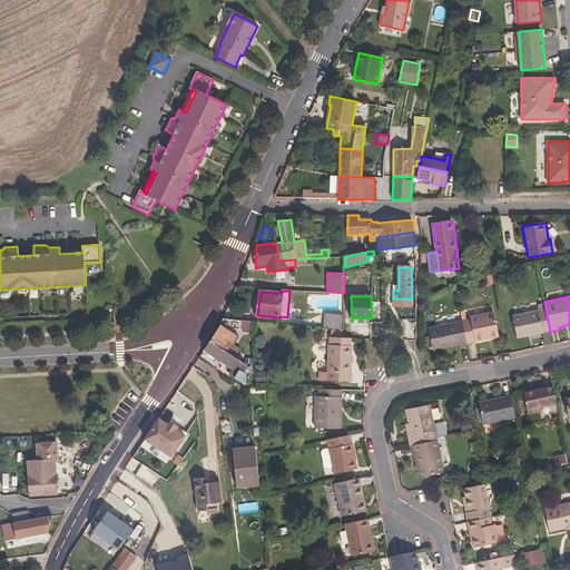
[(550,332),(546,308),(512,316),(518,338),(550,332)]
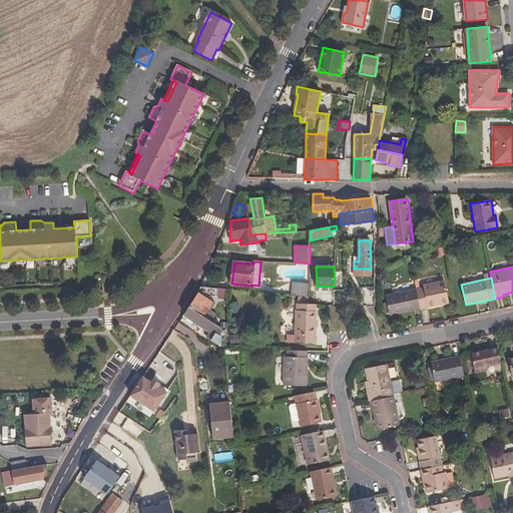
[(449,303),(445,281),(423,285),(424,288),(417,289),(421,309),(449,303)]
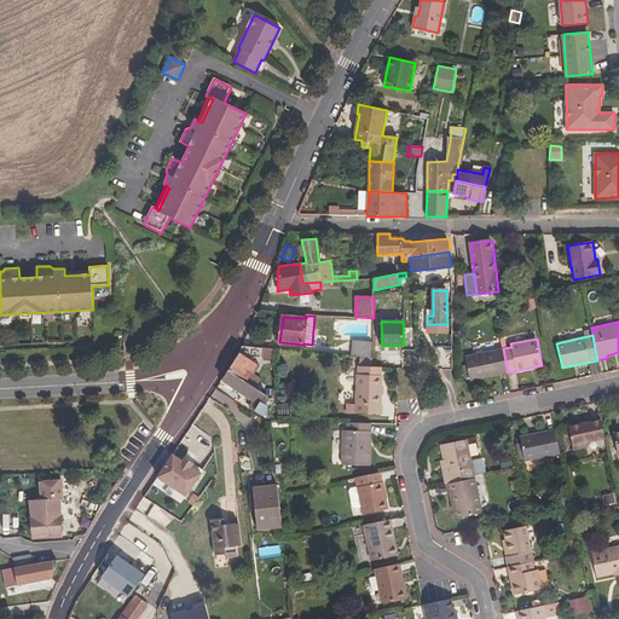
[(374,350),(374,342),(353,341),(352,356),(372,358),(374,350)]
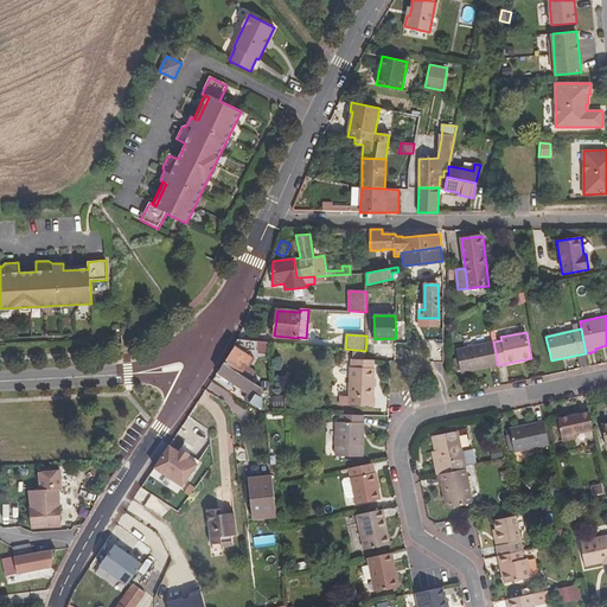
[(244,351),(244,350),(246,351),(246,340),(237,339),(235,345),(217,374),(247,394),(244,398),(261,410),(262,407),(262,388),(242,375),(232,369),(244,351)]
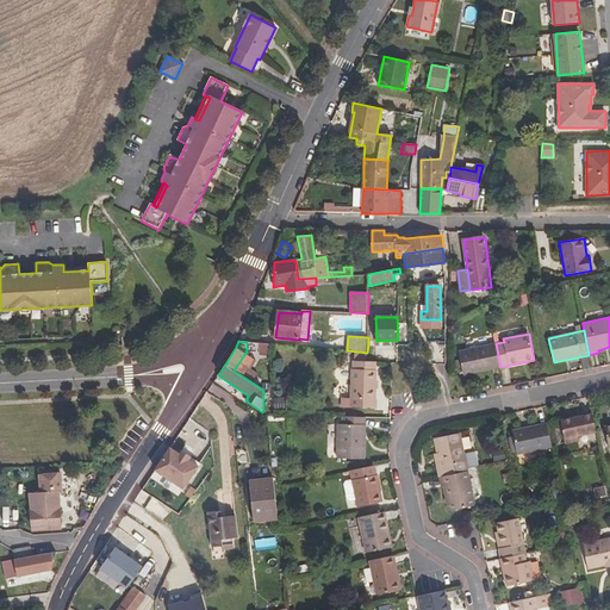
[(260,353),(259,343),(247,342),(247,353),(260,353)]
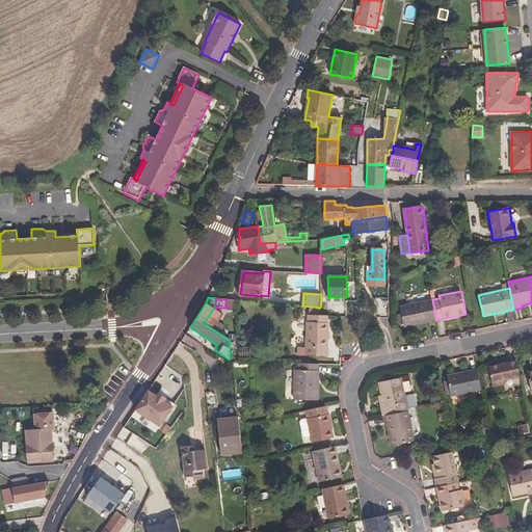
[(236,309),(236,299),(225,299),(227,308),(236,309)]
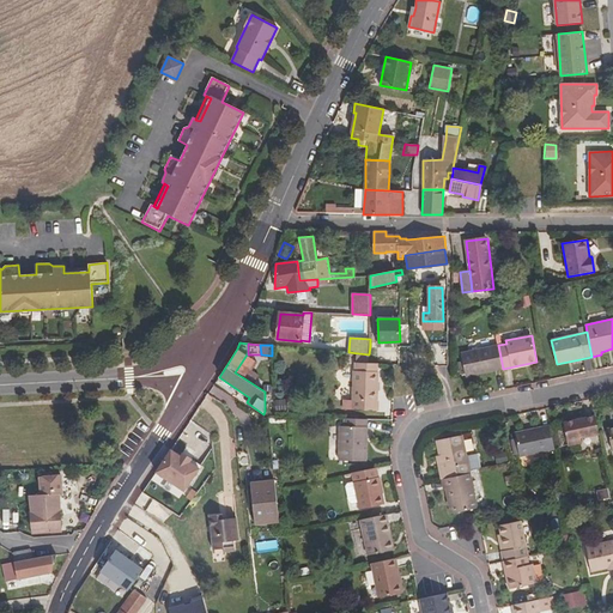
[(503,369),(498,345),(461,353),(466,376),(503,369)]
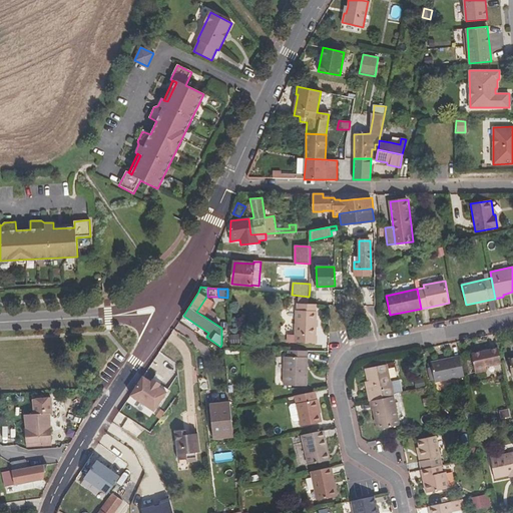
[(204,317),(213,302),(206,297),(196,312),(204,317)]
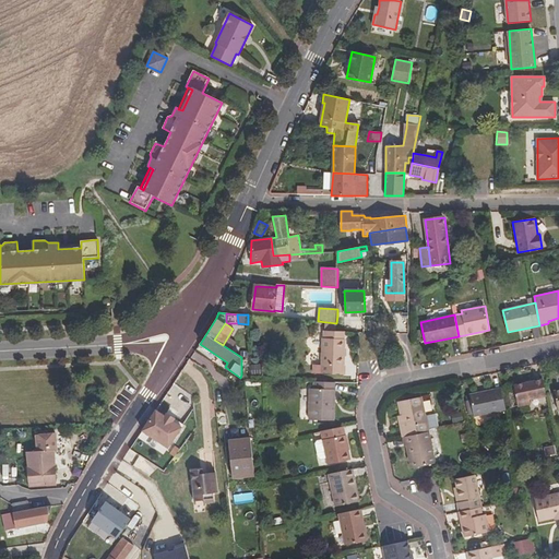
[(344,375),(345,340),(344,340),(344,331),(336,331),(324,331),(323,331),(323,337),(322,337),(321,365),(313,365),(312,373),(344,375)]
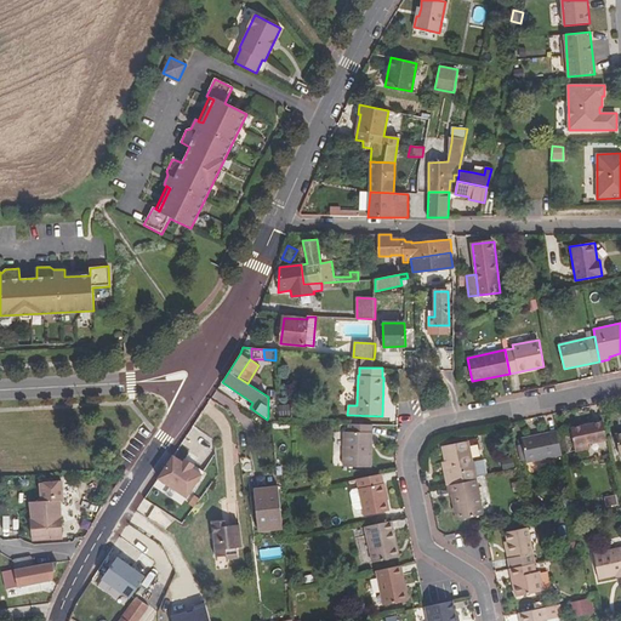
[(291,415),(291,404),(277,405),(277,415),(291,415)]
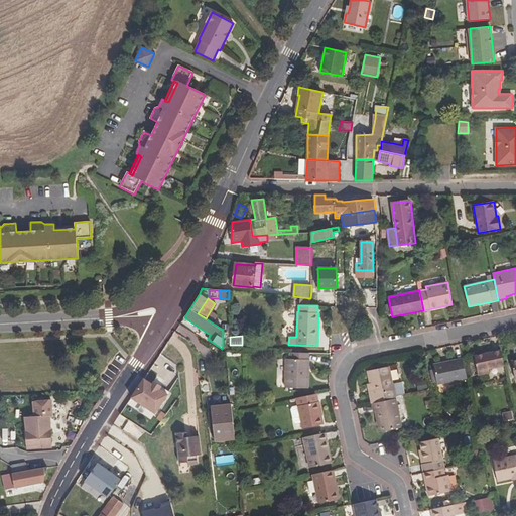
[(505,366),(501,350),(474,355),(478,376),(490,373),(489,369),(505,366)]
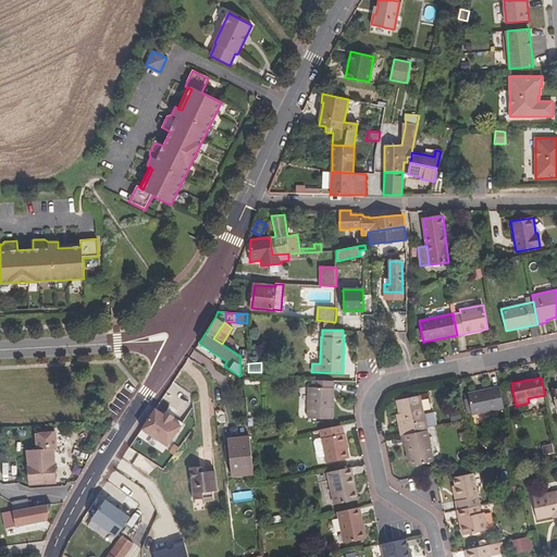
[(333,420),(334,381),(312,380),(312,387),(308,387),(308,418),(333,420)]
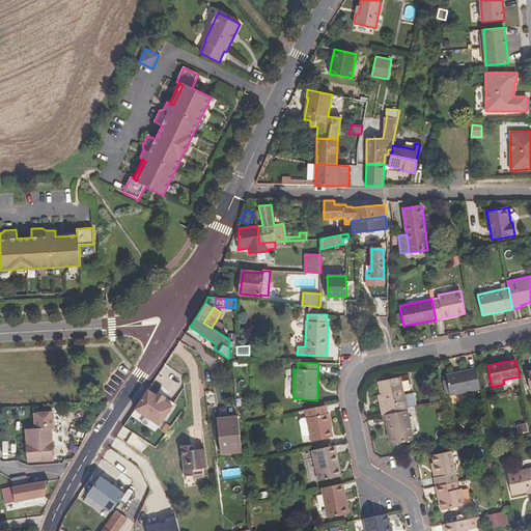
[(450,395),(475,391),(474,389),(481,388),(477,368),(470,369),(446,374),(450,395)]
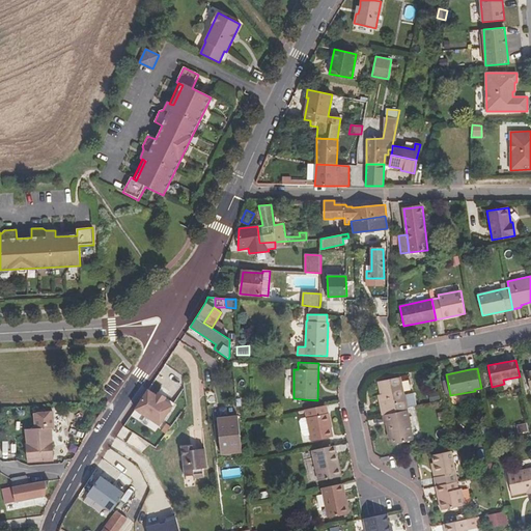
[(408,410),(400,376),(378,382),(381,394),(383,408),(381,408),(382,415),(383,415),(408,410)]
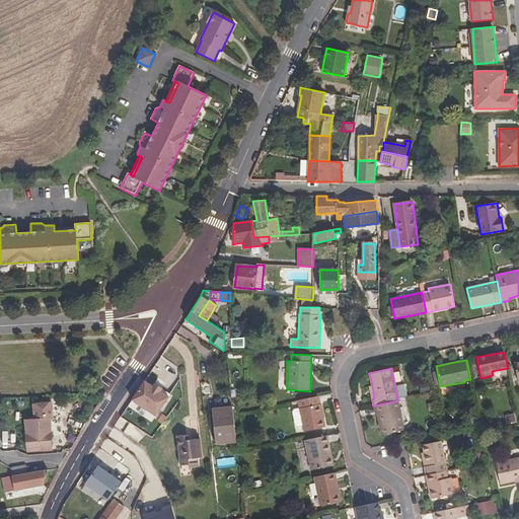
[(132,401),(156,417),(168,397),(160,392),(153,387),(145,382),(132,401)]
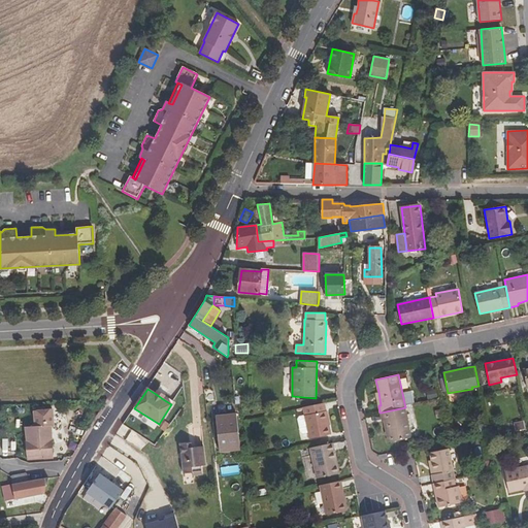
[(326,410),(325,402),(303,407),(305,416),(308,433),(309,439),(331,434),(330,430),(329,425),(326,410)]
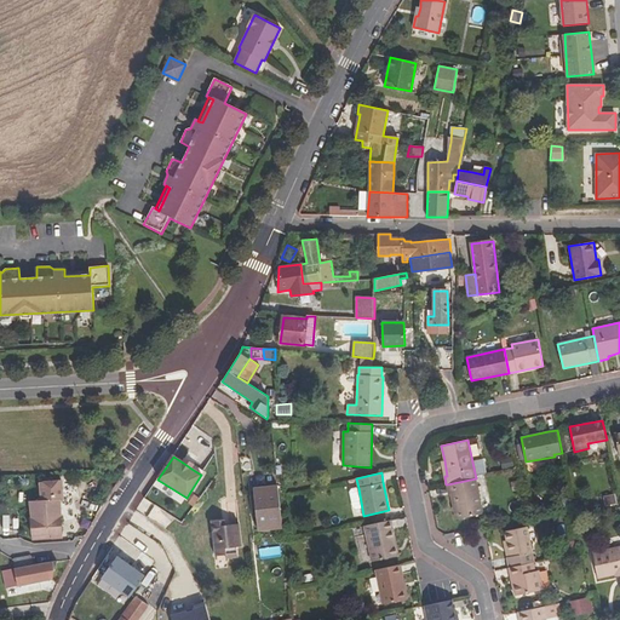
[(455,520),(483,514),(476,478),(447,484),(448,495),(451,494),(455,520)]
